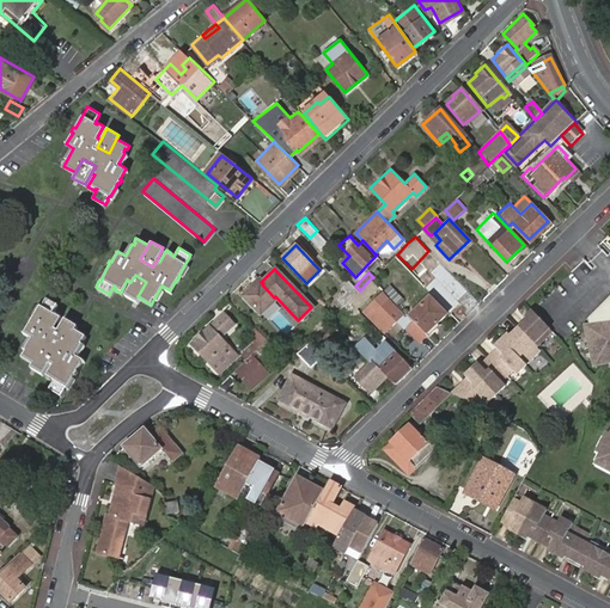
[(136,300),(138,296),(146,282),(135,275),(130,282),(124,294),(136,300)]
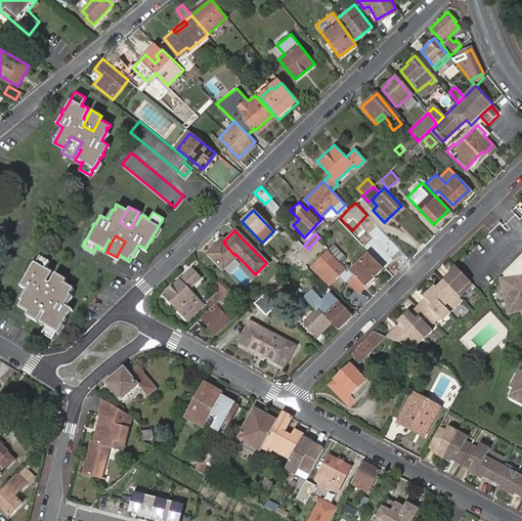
[(306,250),(299,257),(305,263),(322,246),(316,240),(308,249),(306,250)]
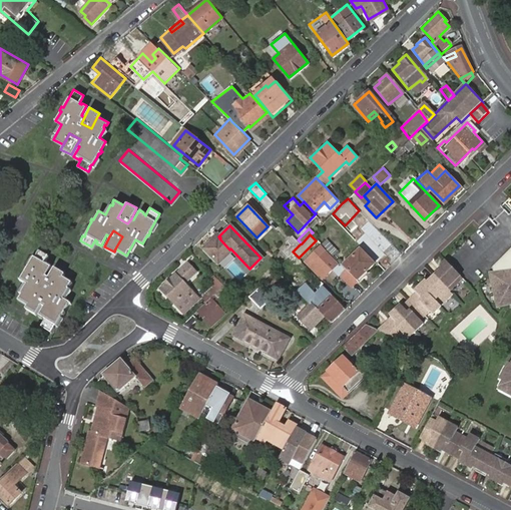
[(283,250),(288,256),(293,251),(300,244),(292,235),(287,240),(290,243),(283,250)]
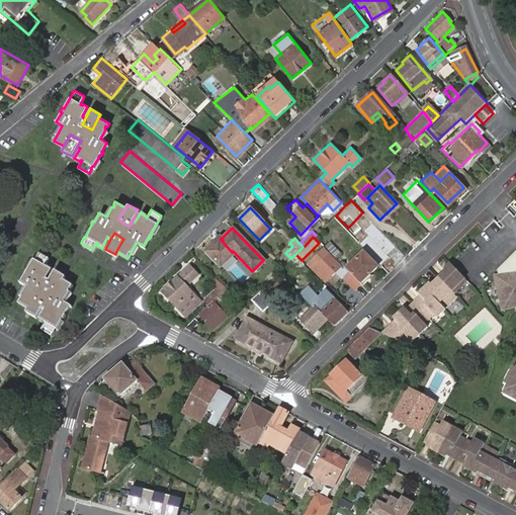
[(218,245),(215,242),(204,251),(219,265),(232,252),(222,241),(218,245)]
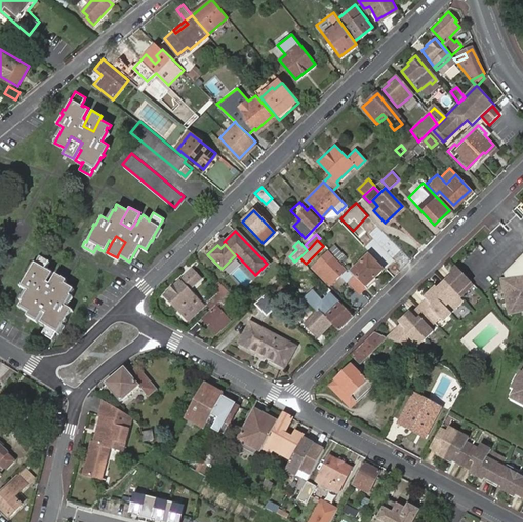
[(333,244),(328,249),(338,259),(344,254),(333,244)]
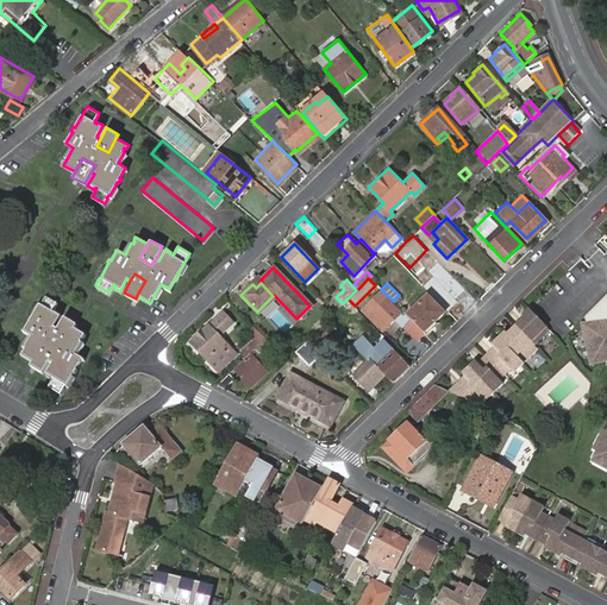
[(606,289),(584,313),(586,319),(581,320),(590,361),(606,357),(606,289)]
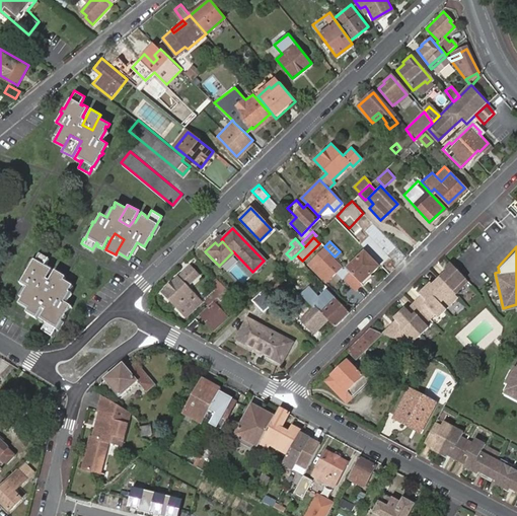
[(340,266),(321,247),(306,263),(324,281),(340,266)]
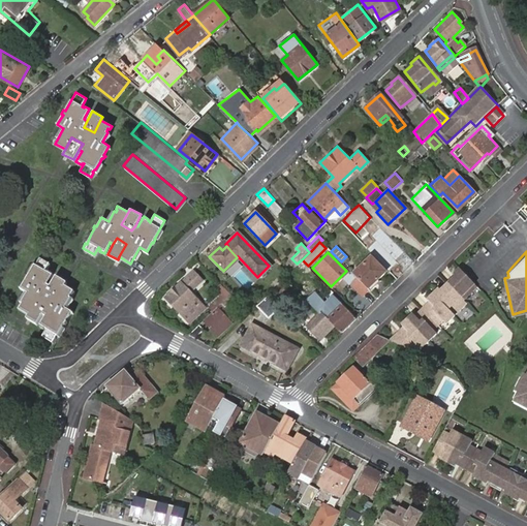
[(351,273),(368,289),(377,281),(375,279),(384,270),(370,254),(351,273)]
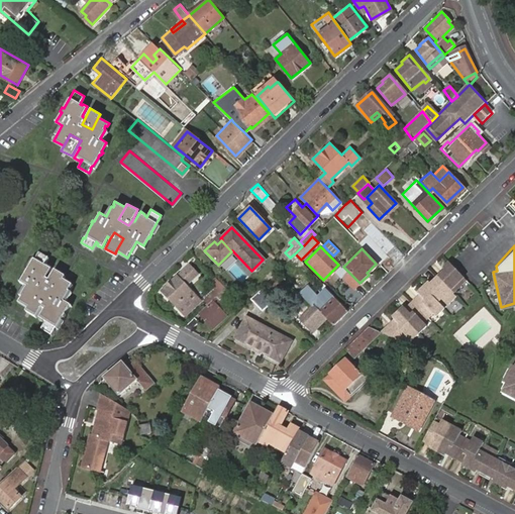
[(35,258),(30,268),(28,270),(27,269),(25,271),(27,272),(22,282),(28,285),(27,287),(23,295),(24,295),(23,298),(21,297),(19,301),(29,307),(36,295),(46,300),(43,306),(46,308),(40,317),(44,320),(45,319),(47,321),(43,328),(55,334),(65,317),(66,318),(69,313),(67,313),(73,303),(66,299),(75,284),(65,278),(58,291),(47,285),(50,279),(48,277),(54,267),(49,264),(47,266),(45,265),(49,257),(39,250),(37,254),(38,255),(37,259),(35,258)]
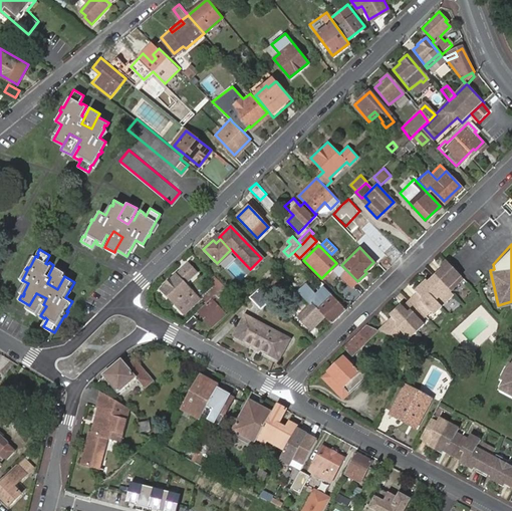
[(404,333),(408,337),(424,322),(421,318),(430,309),(433,313),(441,305),(437,302),(450,289),(463,277),(446,259),(440,265),(442,267),(428,281),(425,279),(414,290),(417,292),(402,306),(400,303),(389,314),(391,316),(378,329),(399,339),(404,333)]
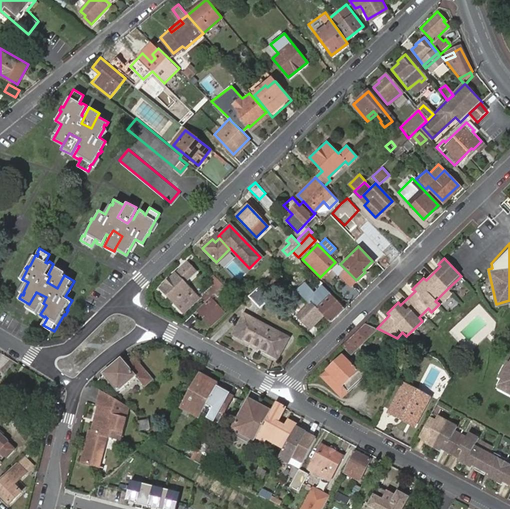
[(159,287),(181,308),(197,294),(185,281),(196,271),(187,261),(159,287)]
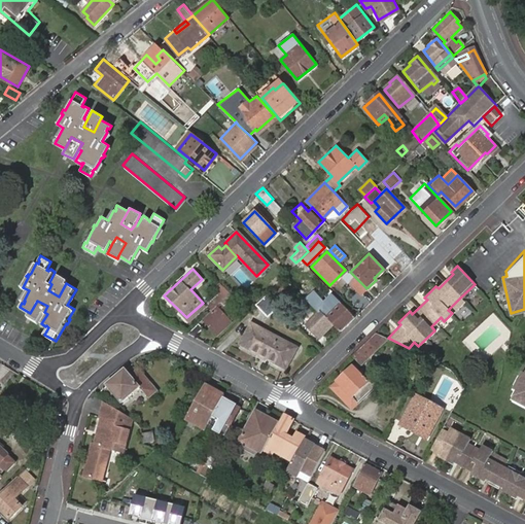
[(361,294),(366,288),(350,272),(349,270),(347,273),(351,278),(348,281),(361,294)]
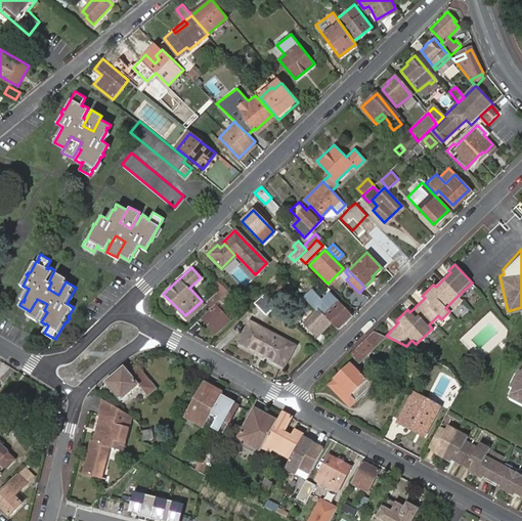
[(57,272),(51,283),(48,289),(58,295),(66,281),(68,278),(57,272)]
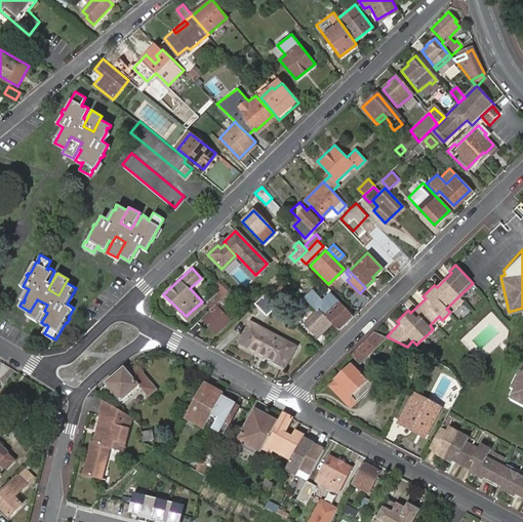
[(207,303),(210,307),(213,305),(228,289),(218,280),(214,283),(220,289),(207,303)]
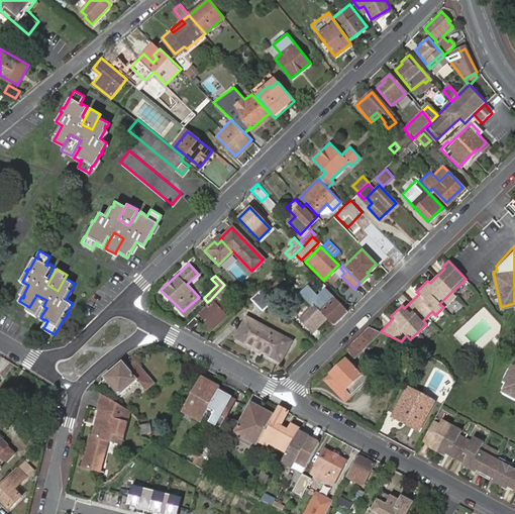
[(220,296),(227,288),(224,285),(210,300),(211,301),(200,312),(211,325),(230,307),(220,296)]
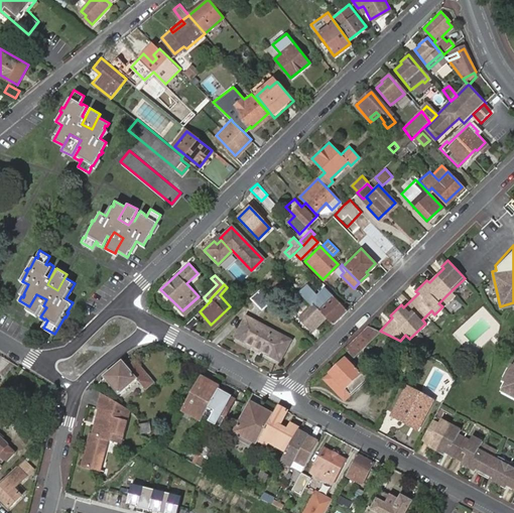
[(260,286),(248,297),(259,309),(271,298),(260,286)]
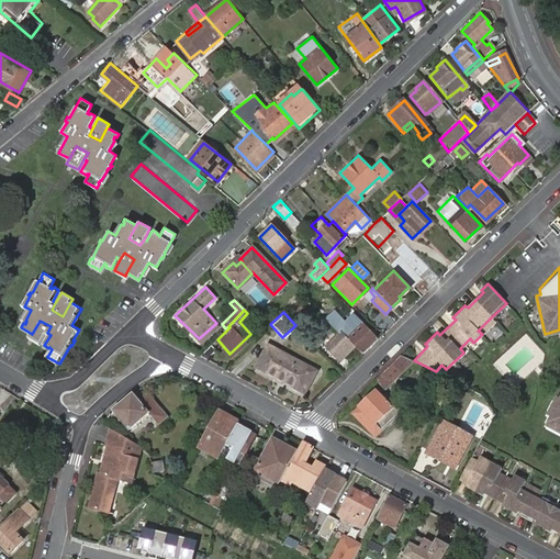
[(495,321),(492,316),(478,331),(482,334),(495,321)]
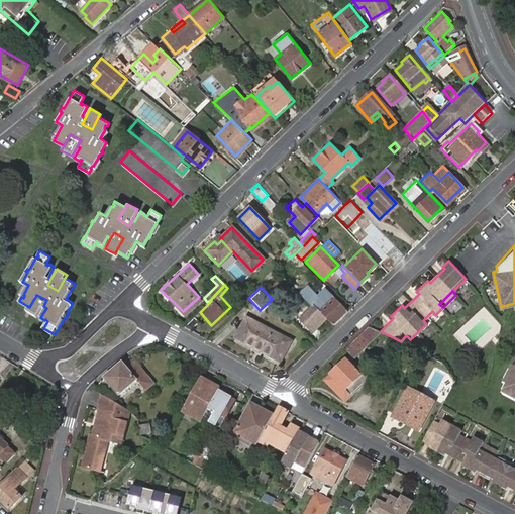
[(324,317),(331,324),(346,310),(328,292),(313,306),(324,317)]
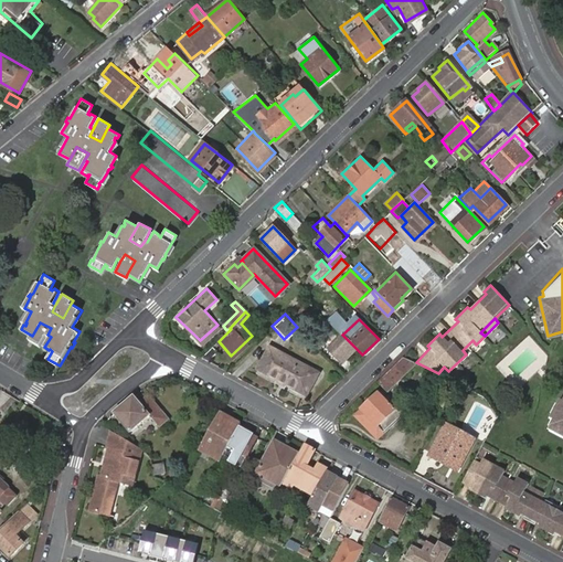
[(41,345),(48,335),(51,328),(40,322),(32,336),(30,339),(41,345)]
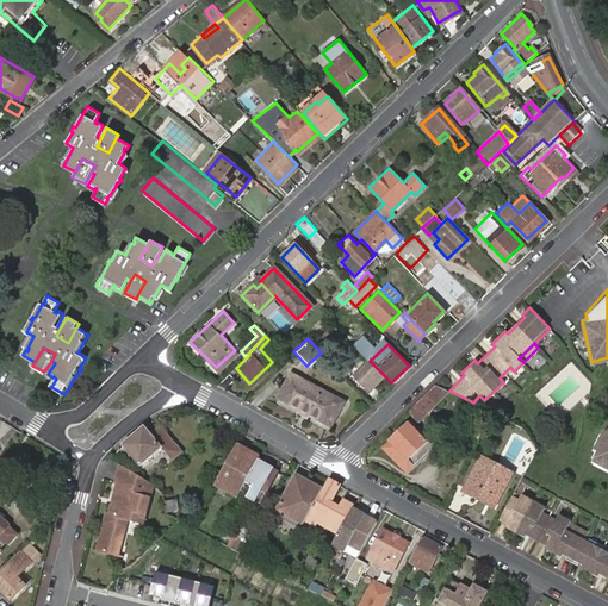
[(332,364),(342,375),(349,369),(339,358),(332,364)]
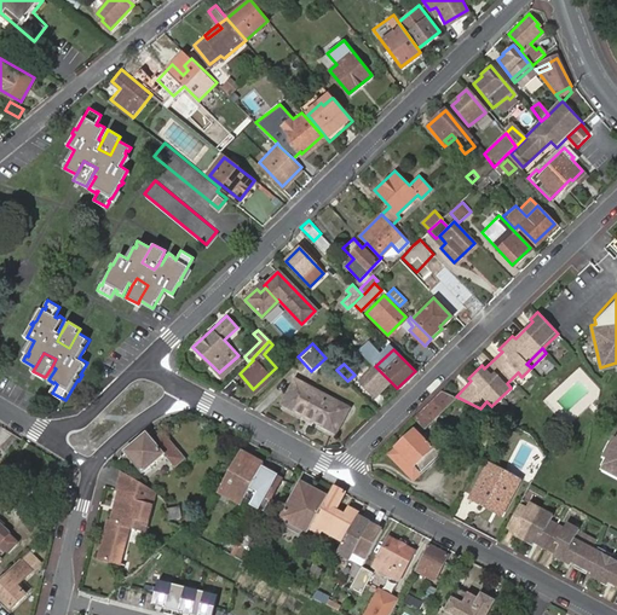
[(374,364),(372,366),(358,379),(373,395),(388,379),(375,366),(374,364)]
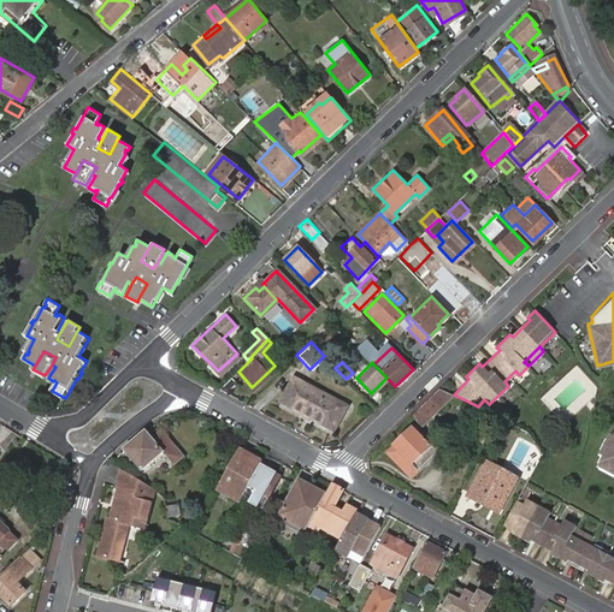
[(219,387),(226,391),(237,381),(231,374),(219,387)]
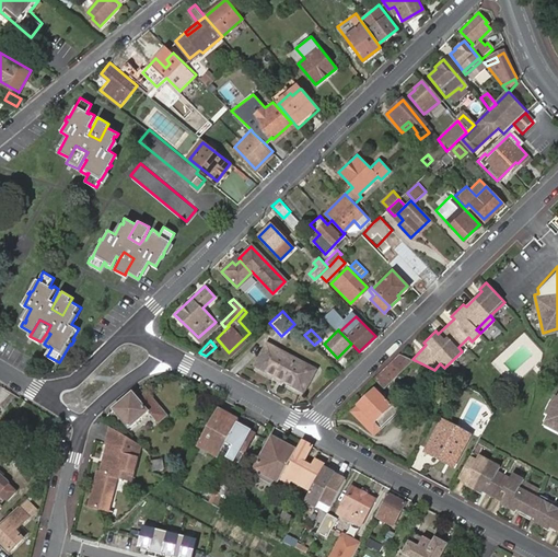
[(255,366),(303,391),(313,371),(286,357),(288,352),(267,341),(255,366)]
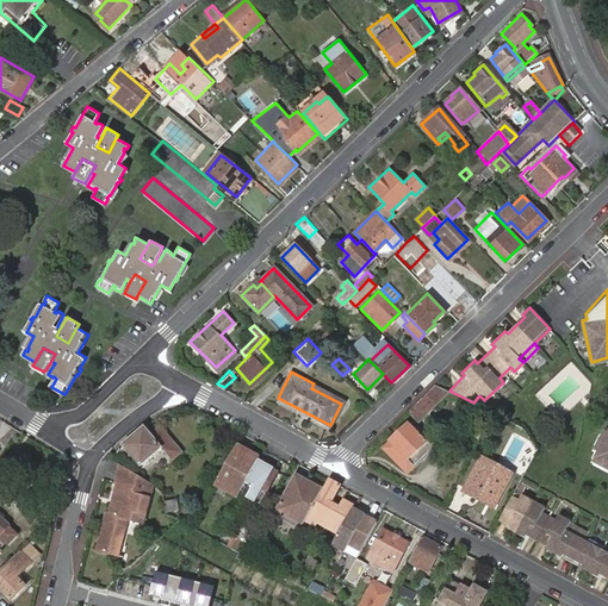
[(434,383),(407,410),(417,420),(448,391),(434,383)]
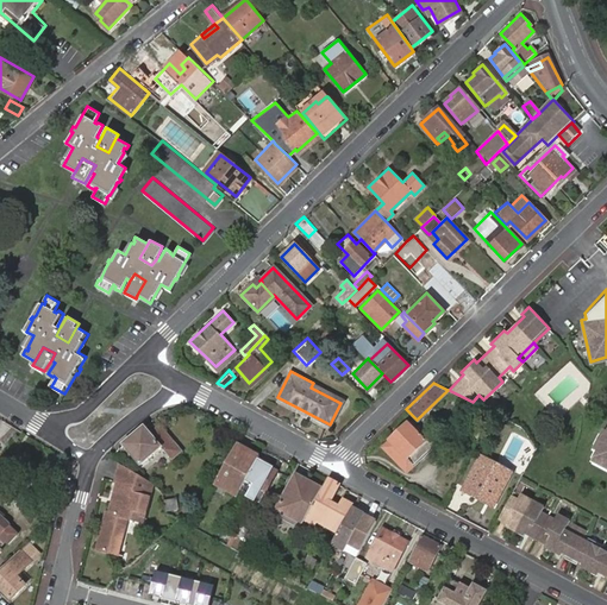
[(473,402),(479,404),(483,399),(479,395),(473,402)]
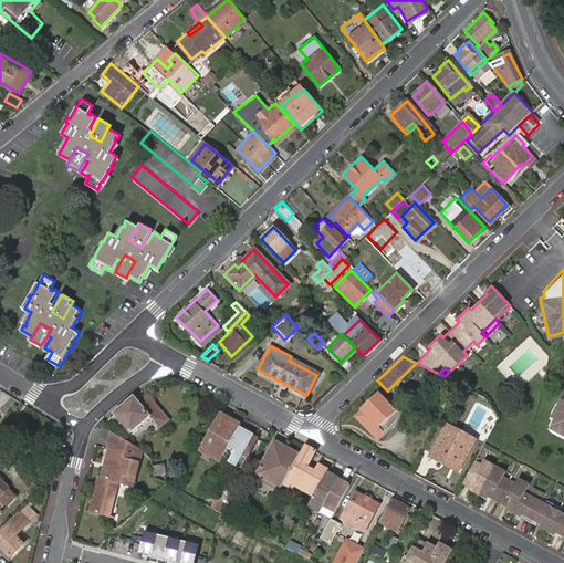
[(421,397),(442,409),(447,402),(425,389),(421,397)]
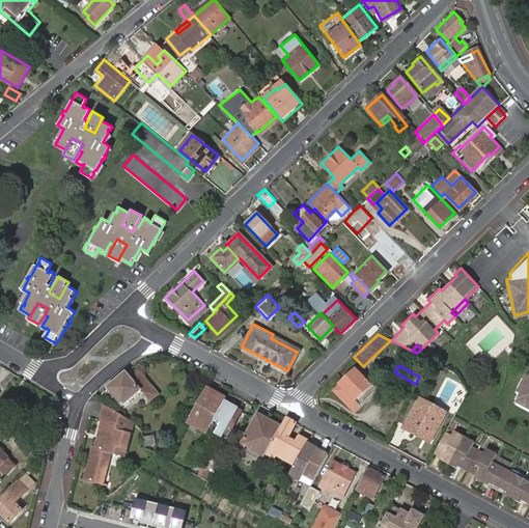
[(333,390),(354,411),(374,390),(355,369),(333,390)]
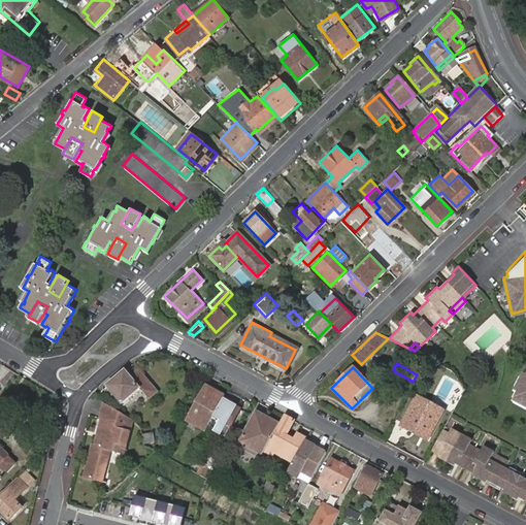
[(124,368),(106,383),(122,400),(139,386),(148,396),(156,389),(138,368),(130,374),(124,368)]
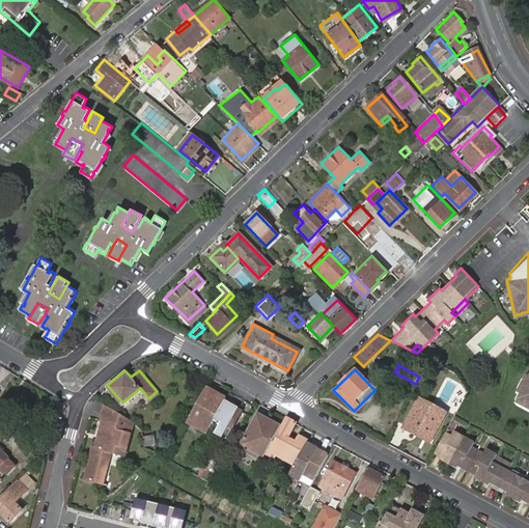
[(528,374),(527,374),(518,392),(522,394),(517,403),(528,409),(528,374)]
